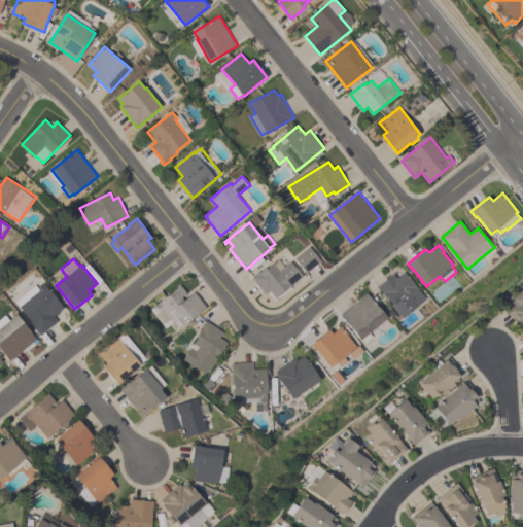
[(304,276),(278,299),(271,290),(267,294),(252,278),(262,270),(263,271),(267,267),(268,269),(274,264),(275,265),(280,260),(285,267),(291,261),(304,276)]
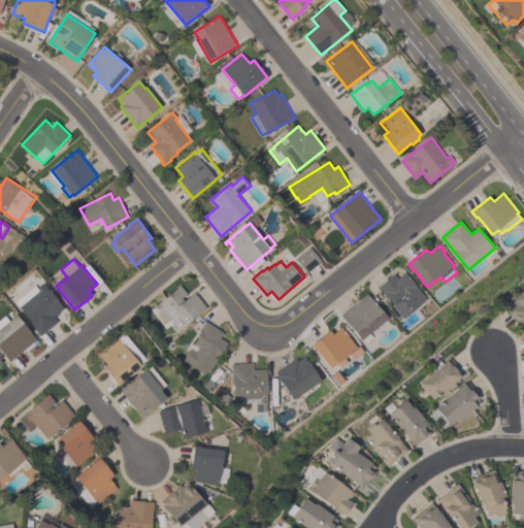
[(380,287),(402,269),(427,300),(403,319),(393,306),(396,303),(392,298),(390,300),(380,287)]
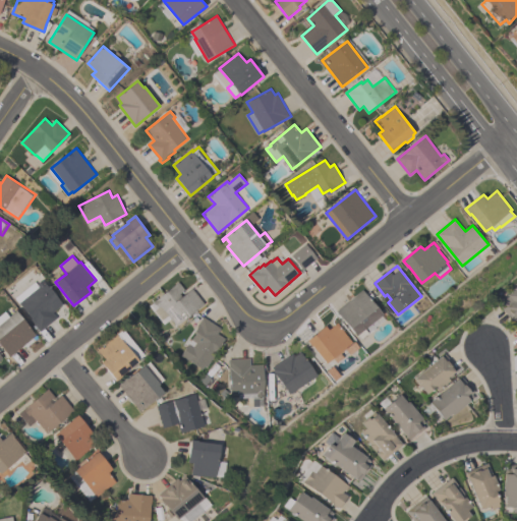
[(58,317),(42,331),(15,298),(36,282),(38,284),(43,280),(49,286),(49,285),(64,304),(54,312),(58,317)]
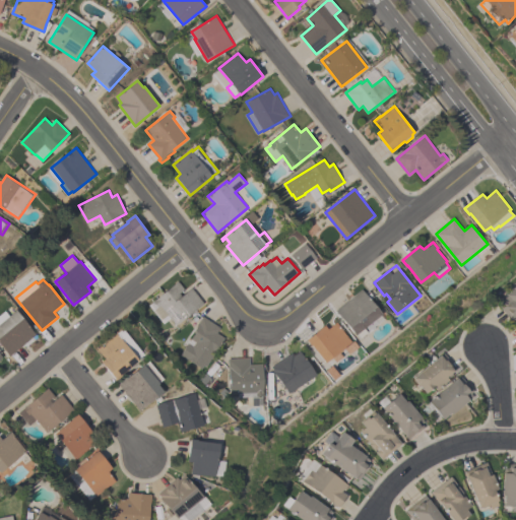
[(154,302),(160,297),(159,296),(179,280),(186,289),(181,293),(183,297),(193,288),(205,304),(178,326),(162,306),(159,308),(154,302)]
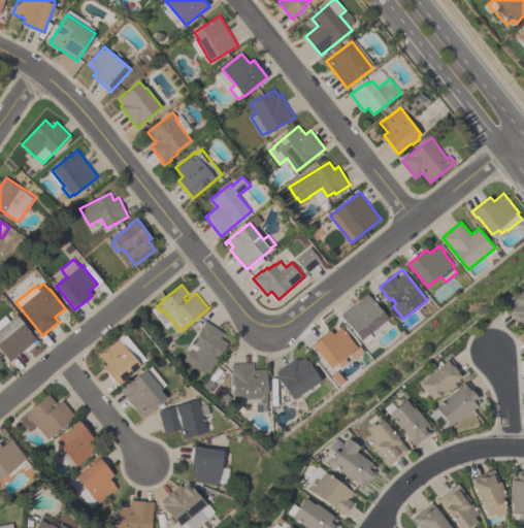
[(523,327),(506,307),(523,293),(523,327)]
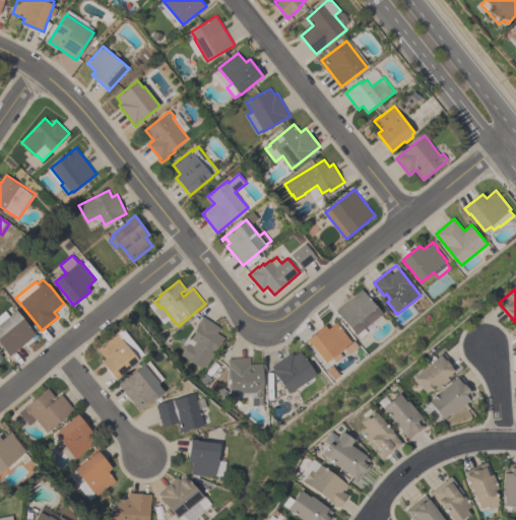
[(383,314),(382,315),(385,319),(361,338),(358,334),(357,335),(337,310),(363,289),(383,314)]
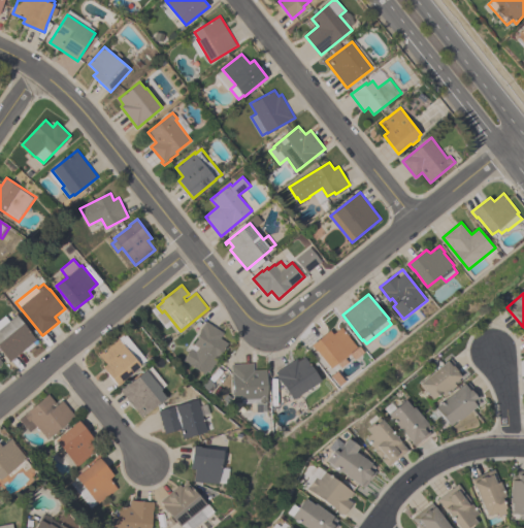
[(37,339),(11,362),(0,348),(0,320),(5,316),(9,321),(17,316),(37,339)]
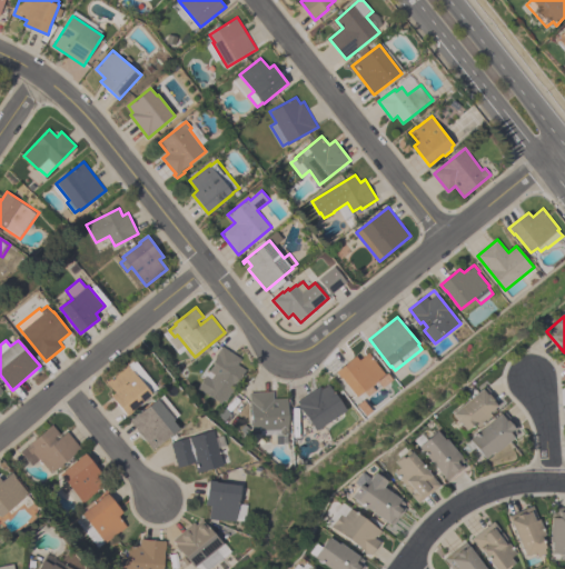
[(199,388),(216,363),(215,362),(219,355),(218,353),(224,346),(243,359),(239,365),(248,370),(227,401),(225,400),(222,403),(199,388)]
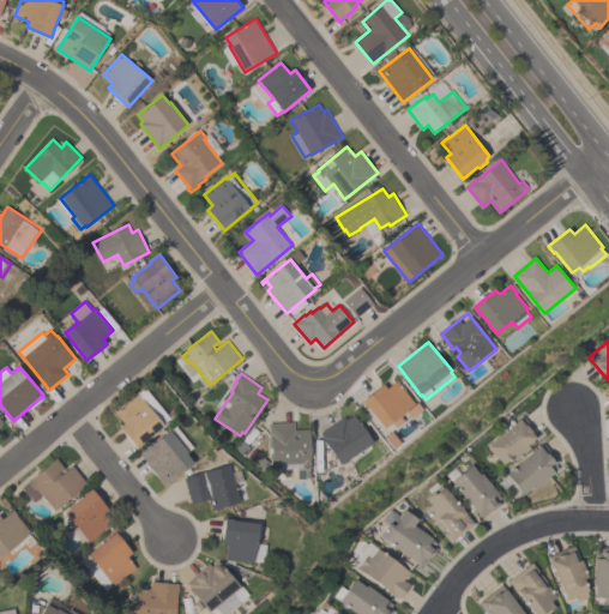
[(424,410),(414,419),(409,413),(403,416),(406,421),(398,427),(393,422),(386,428),(372,411),(371,413),(362,402),(385,384),(389,389),(398,380),(417,404),(418,403),(424,410)]
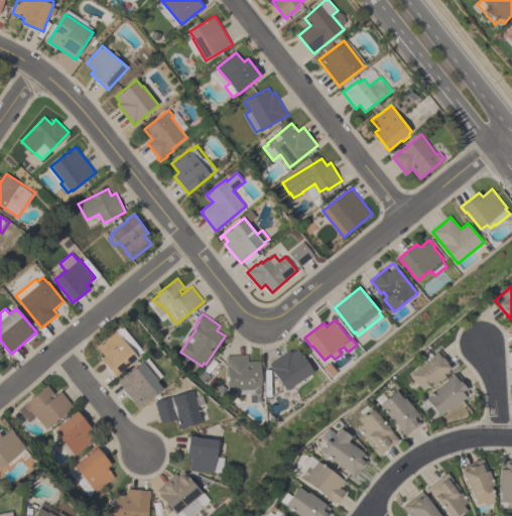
[(138,356),(139,358),(116,377),(102,359),(105,356),(98,347),(117,332),(117,333),(124,328),(144,352),(138,356)]
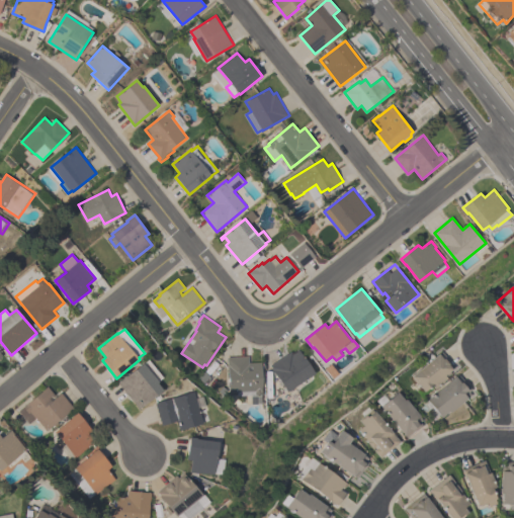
[(288,392),(273,370),(274,370),(272,366),(272,364),(292,351),(294,354),(301,350),(316,373),(288,392)]
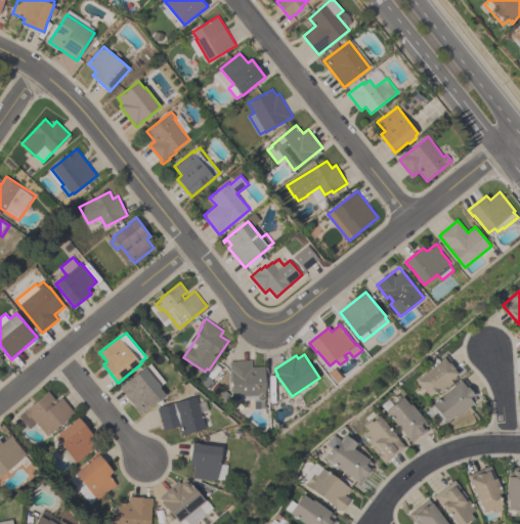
[(418,381),(445,358),(446,358),(449,356),(462,372),(457,376),(459,378),(453,382),(453,383),(442,393),(439,389),(431,396),(418,381)]
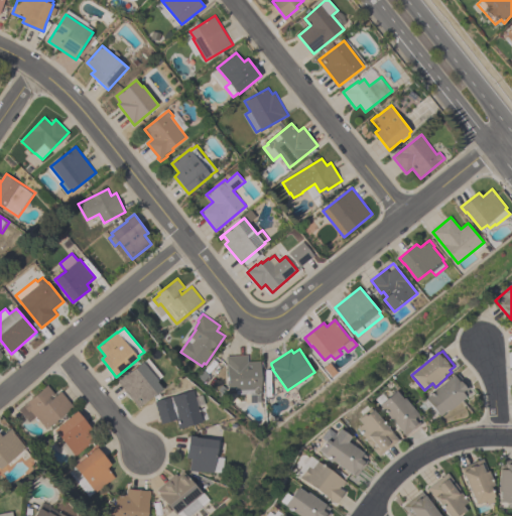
[(249,355),(249,362),(262,361),(263,393),(262,393),(262,401),(248,402),(248,393),(239,394),(239,390),(229,390),(228,356),(249,355)]
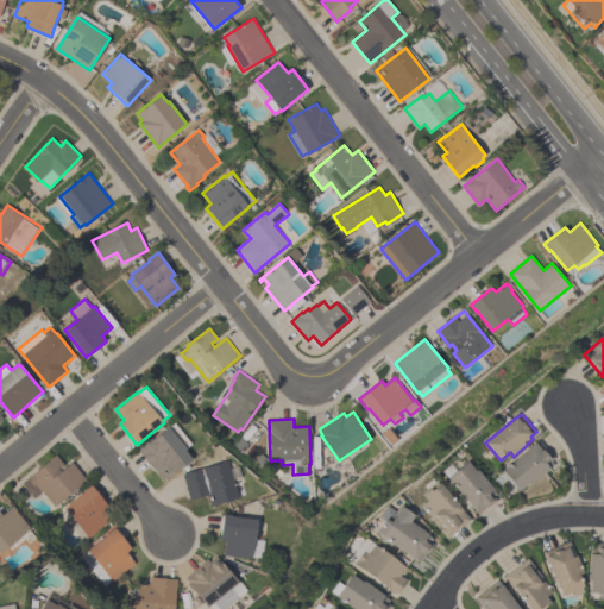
[(169,426),(170,428),(176,424),(192,444),(187,449),(188,450),(187,451),(193,458),(165,481),(140,450),(169,426)]
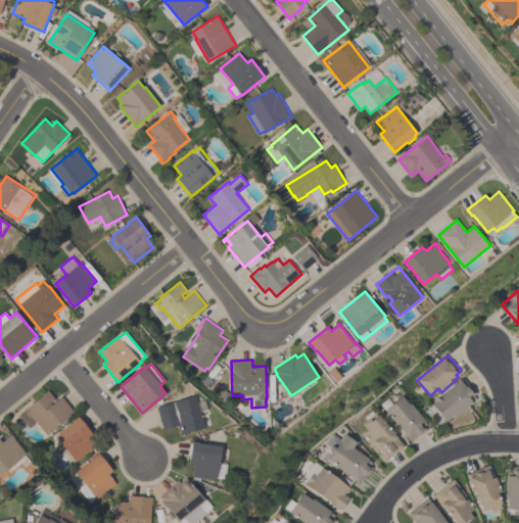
[(478,398),(455,417),(455,416),(446,422),(432,403),(465,378),(472,386),(473,386),(478,393),(475,395),(478,398)]
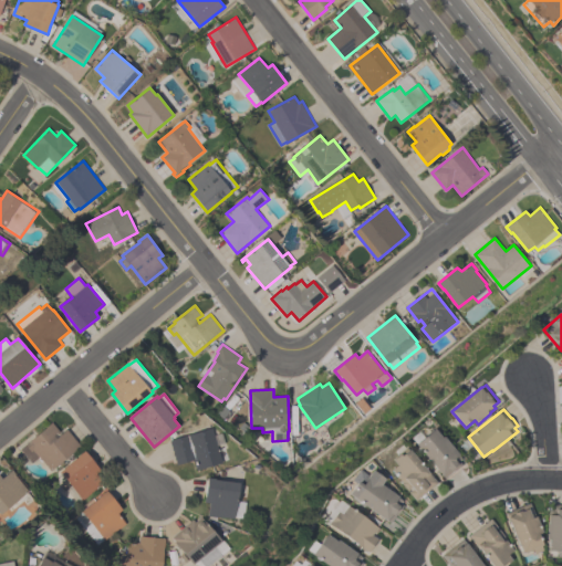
[(69,429),(83,446),(53,471),(41,457),(33,463),(22,450),(54,422),(61,431),(55,436),(58,438),(69,429)]
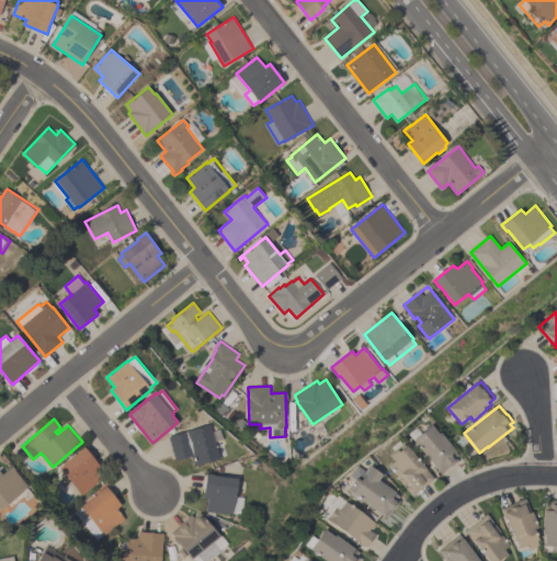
[(194,456),(177,461),(170,436),(212,424),(222,458),(196,466),(194,456)]
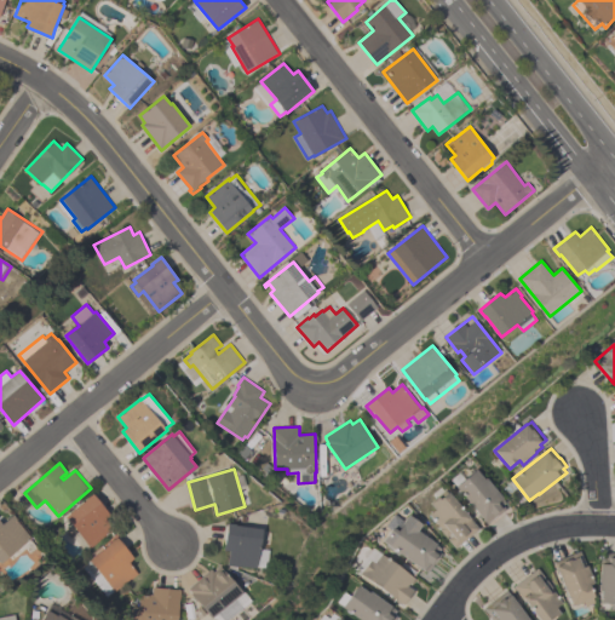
[(509,503),(505,506),(507,509),(506,510),(507,511),(490,524),(489,523),(489,524),(486,521),(457,487),(478,470),(486,480),(488,478),(509,503)]
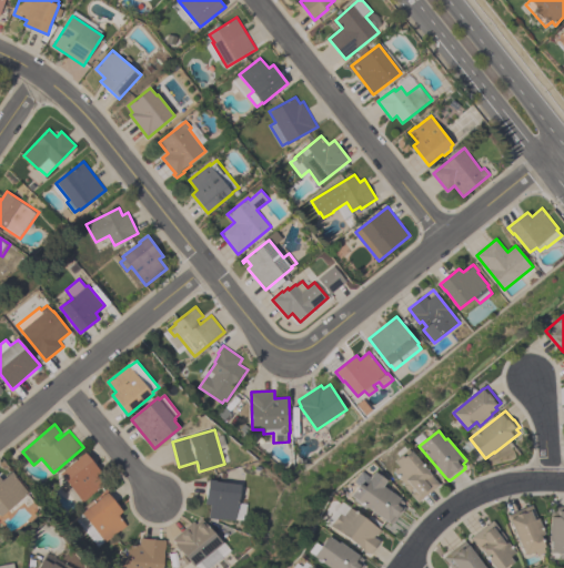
[(441,485),(420,503),(412,494),(416,490),(414,489),(411,493),(404,484),(405,483),(395,472),(401,467),(396,462),(412,449),(441,485)]
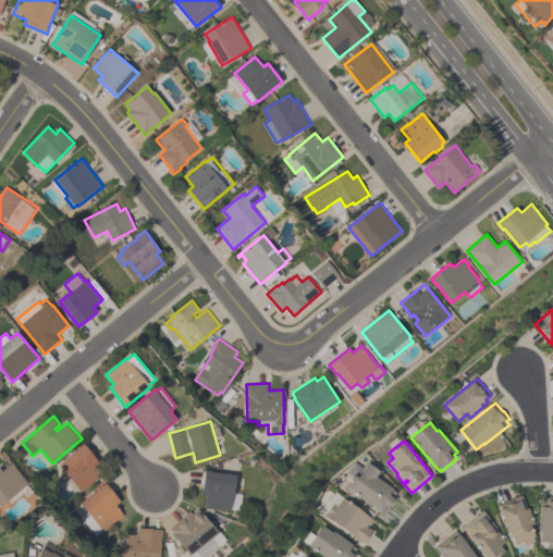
[(103,475),(83,492),(60,465),(78,449),(78,448),(85,443),(100,462),(96,466),(103,475)]
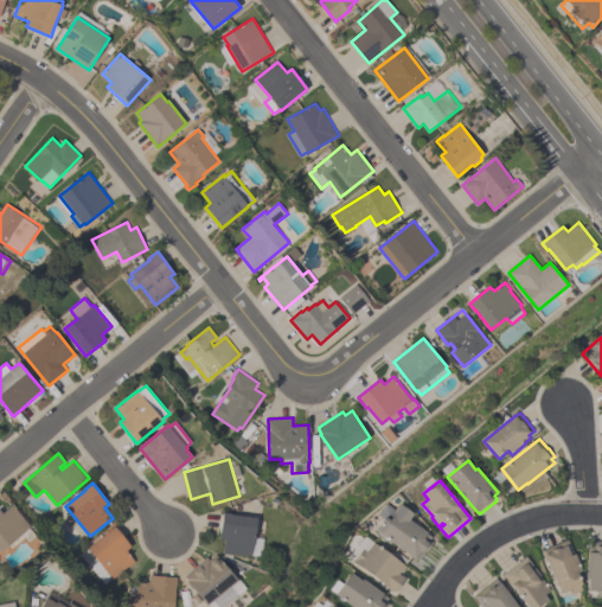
[(32,526),(1,553),(0,550),(0,509),(4,513),(14,504),(32,526)]
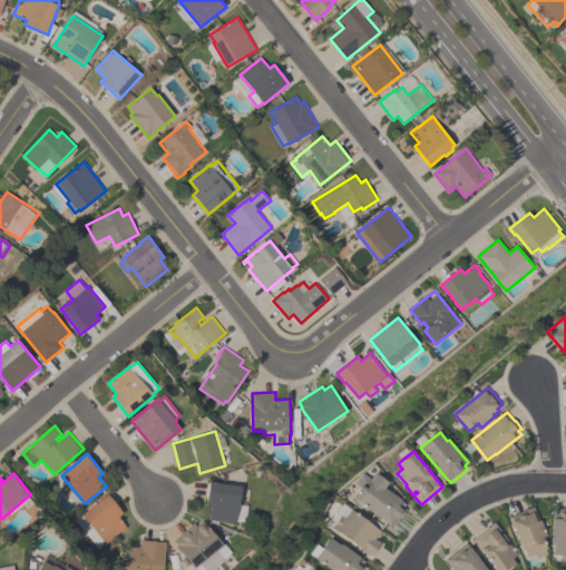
[(354,498),(363,485),(368,488),(371,483),(371,482),(378,473),(390,482),(386,488),(403,500),(402,501),(408,504),(406,508),(408,510),(396,528),(354,498)]
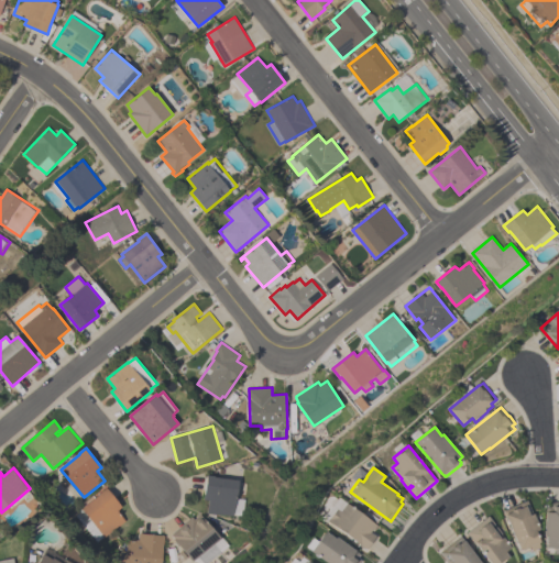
[(240,481),(234,516),(218,514),(218,515),(209,514),(210,500),(205,499),(208,475),(218,476),(218,477),(240,481)]
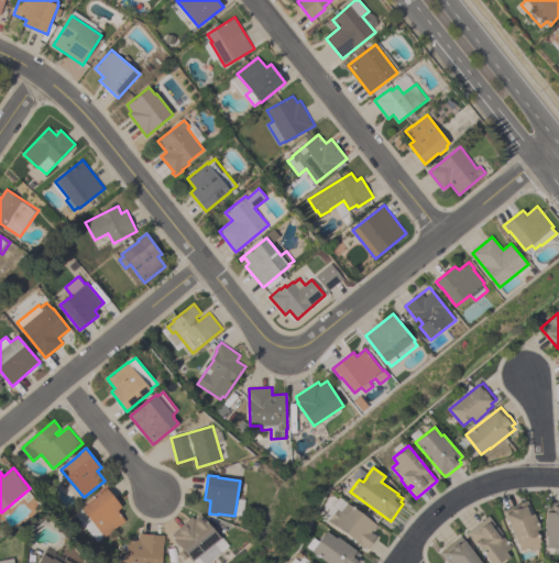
[(123,507),(121,509),(128,517),(128,518),(127,519),(106,537),(83,509),(101,494),(100,493),(107,487),(123,507)]
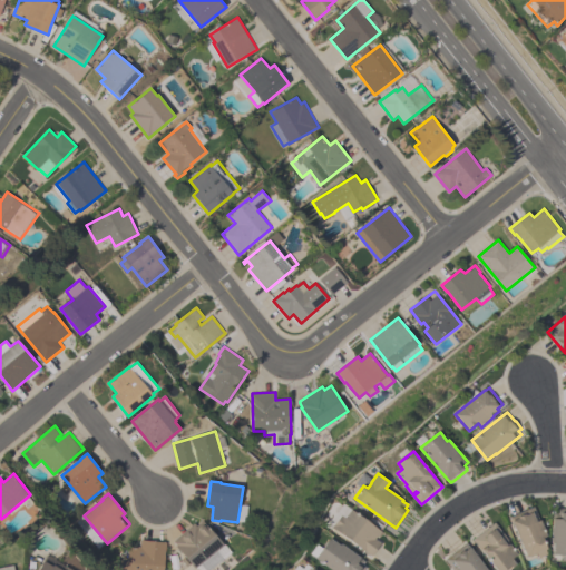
[(528,561),(510,517),(536,507),(548,537),(544,538),(548,548),(547,549),(549,554),(539,559),(538,557),(528,561)]
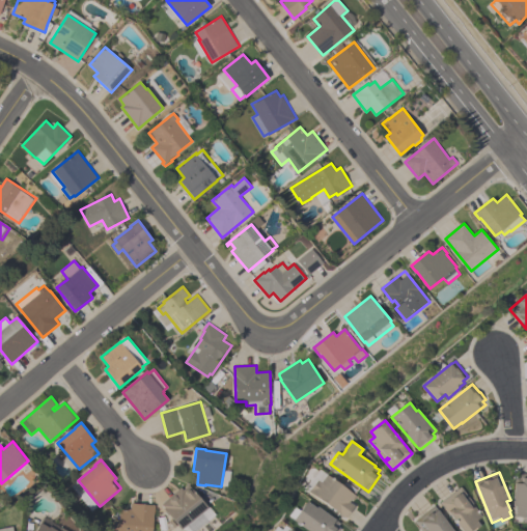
[(526,516),(516,516),(516,505),(515,505),(516,483),(520,483),(521,473),(526,474),(526,516)]
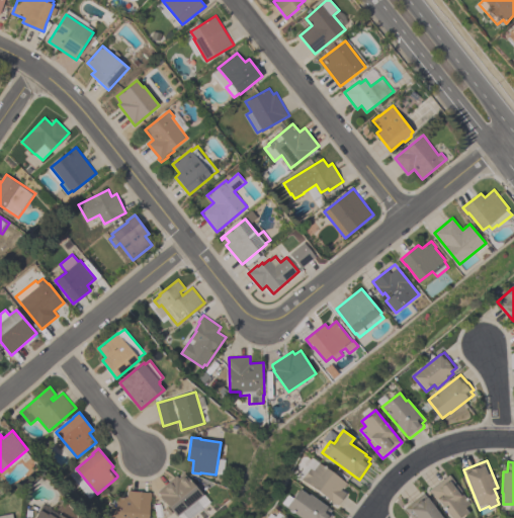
[(339,505),(304,480),(313,468),(315,470),(321,462),(348,483),(344,489),(343,488),(342,490),(347,494),(339,505)]
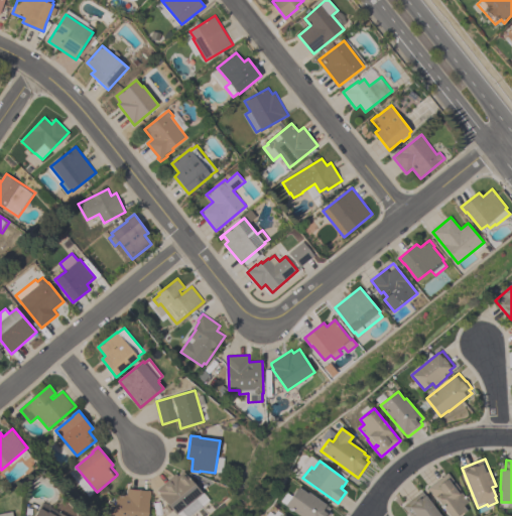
[(176,515),(160,495),(160,494),(158,491),(159,489),(177,474),(179,476),(185,472),(203,493),(176,515)]
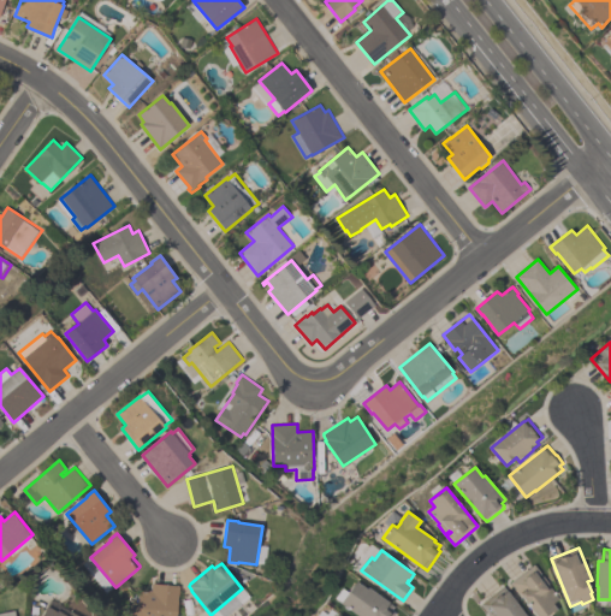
[(537,615),(511,582),(535,564),(561,598),(555,604),(558,609),(553,612),(555,614),(551,615),(537,615)]
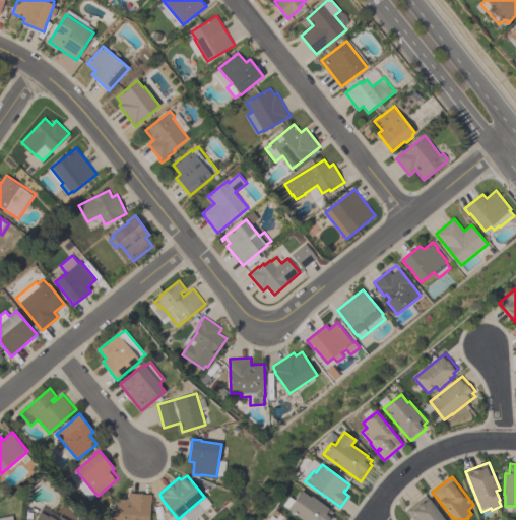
[(334,512),(332,515),(335,517),(332,519),(304,519),(289,509),(289,508),(285,505),(292,497),(296,500),(303,491),(310,496),(311,495),(334,512)]
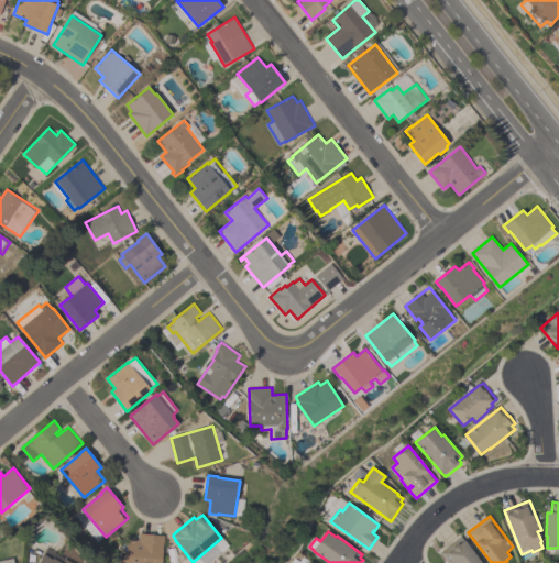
[(166,536),(165,552),(164,552),(163,562),(120,562),(120,550),(128,551),(129,539),(140,540),(141,533),(166,536)]
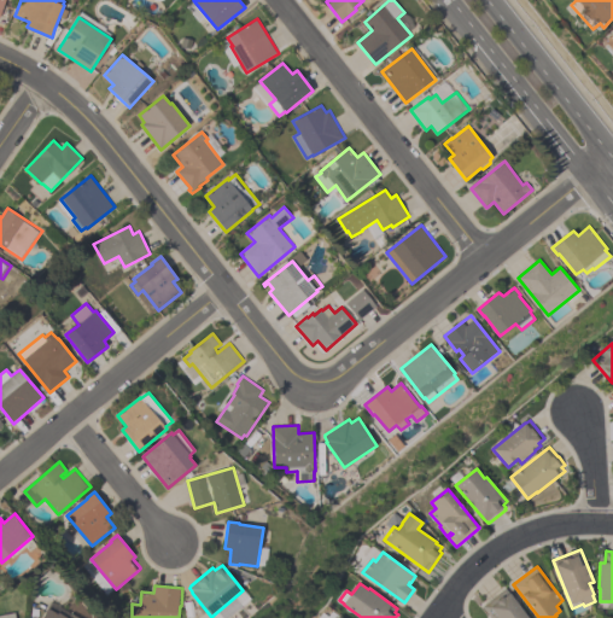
[(492,617),(484,606),(507,589),(527,617),(492,617)]
